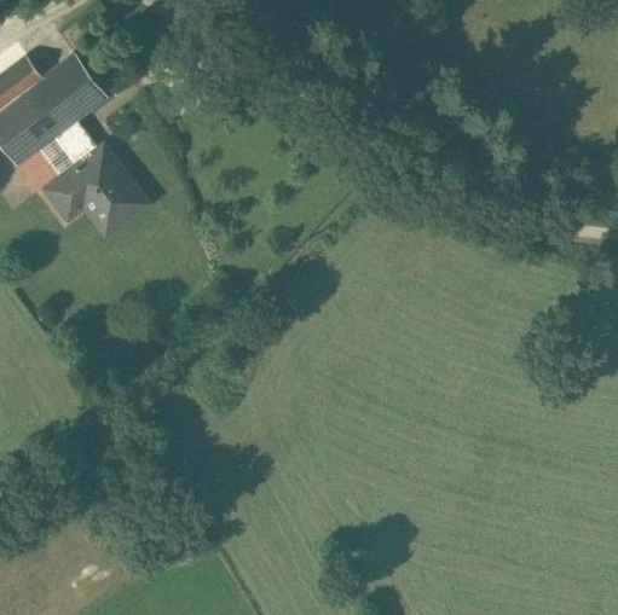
[(42,79),(22,94),(56,139),(78,122),(108,99),(75,56),(42,79)]
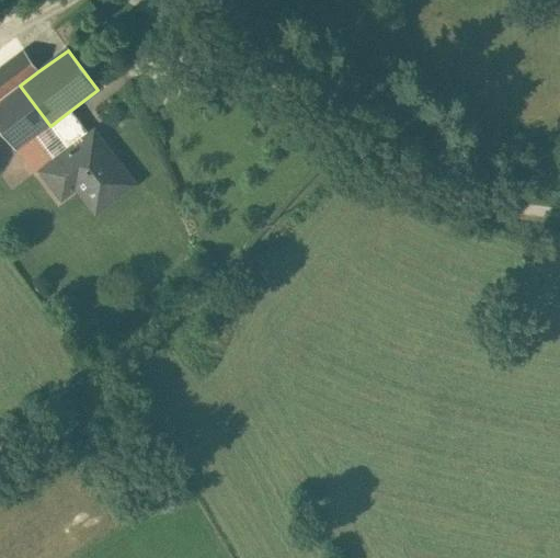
[(24,54),(0,71),(0,100),(20,86),(38,71),(24,54)]
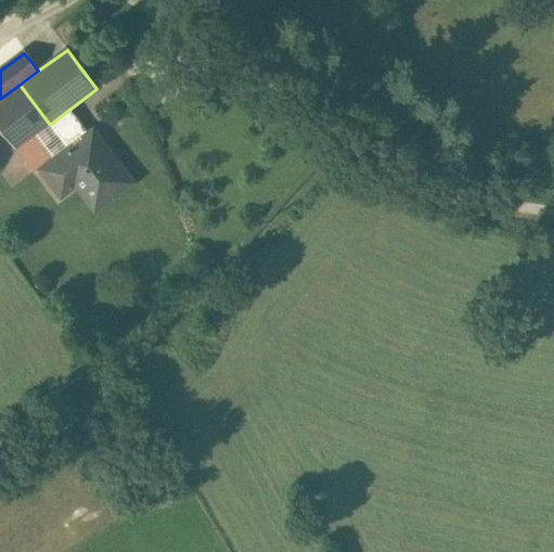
[(50,125),(20,85),(0,99),(0,128),(16,150),(50,125)]
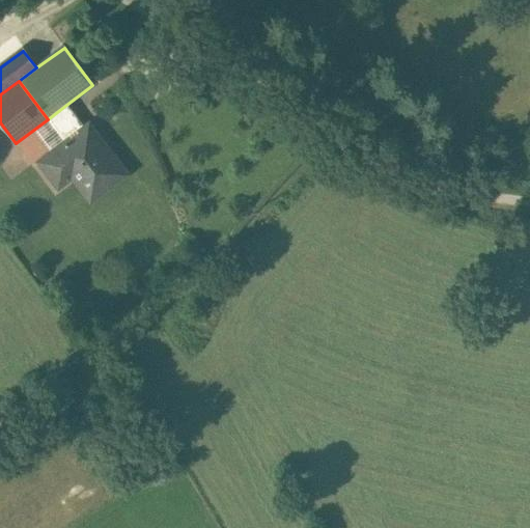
[(85,130),(66,105),(48,119),(66,144),(40,164),(42,165),(46,163),(59,182),(70,174),(90,202),(126,175),(88,128),(85,130)]
